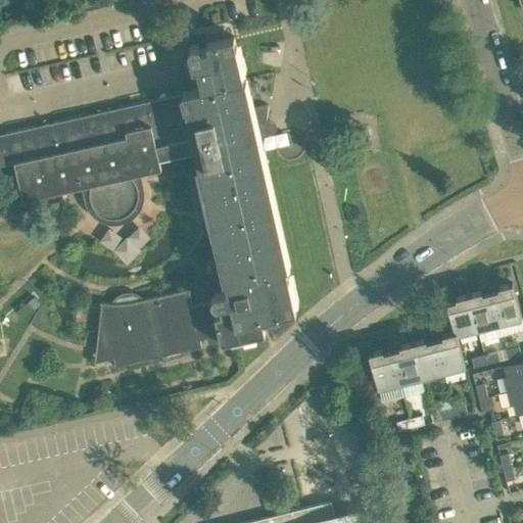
[(210,14),(212,21),(220,20),(219,12),(210,14)]
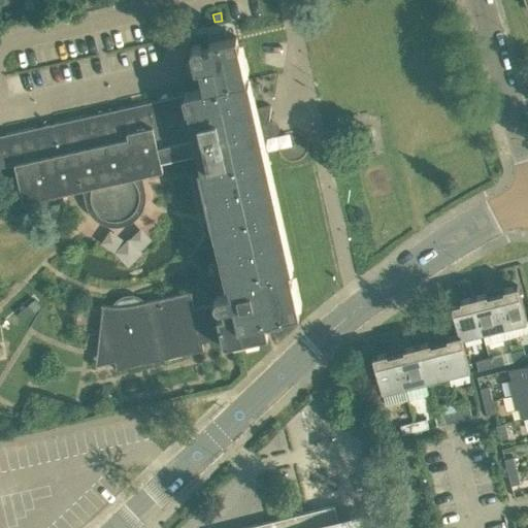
[(191,52),(191,53),(195,70),(199,69),(203,89),(184,94),(185,95),(0,136),(0,167),(14,165),(24,203),(87,189),(92,189),(91,192),(91,195),(91,198),(91,200),(91,203),(92,206),(93,208),(95,210),(96,213),(98,216),(100,217),(103,219),(105,220),(108,221),(110,222),(113,222),(117,222),(120,222),(122,221),(125,220),(127,219),(130,218),(132,216),(134,213),(135,211),(137,208),(138,206),(139,203),(140,201),(140,198),(140,195),(139,192),(139,190),(138,187),(137,185),(135,182),(133,179),(137,177),(163,171),(161,161),(197,153),(201,169),(202,168),(228,284),(227,284),(230,294),(219,297),(217,297),(216,298),(215,299),(215,300),(213,301),(213,303),(213,304),(194,308),(191,294),(192,293),(192,292),(147,302),(140,303),(134,304),(128,305),(121,305),(114,305),(107,305),(101,305),(101,306),(108,307),(102,359),(113,356),(117,370),(204,350),(200,336),(220,332),(223,345),(268,335),(265,322),(299,314),(289,269),(288,269),(258,138),(267,136),(264,123),(268,122),(271,105),(252,110),(245,81),(246,80),(236,36),(209,42),(210,48),(203,50),(202,48),(202,47),(201,46),(200,45),(198,45),(197,44),(196,45),(194,45),(193,46),(192,47),(191,48),(191,50),(191,52)]
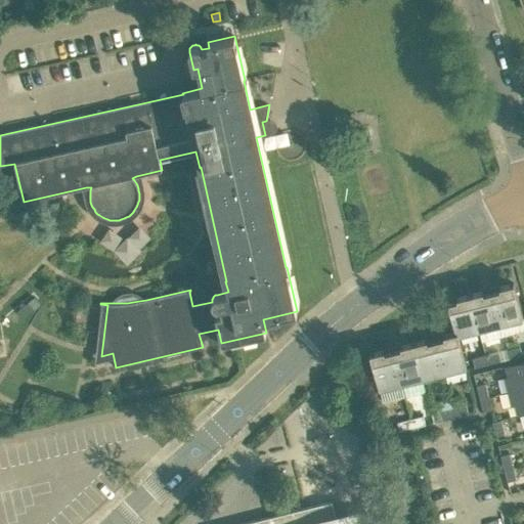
[(499,287),(499,290),(491,292),(500,325),(523,319),(513,284),(499,287)]
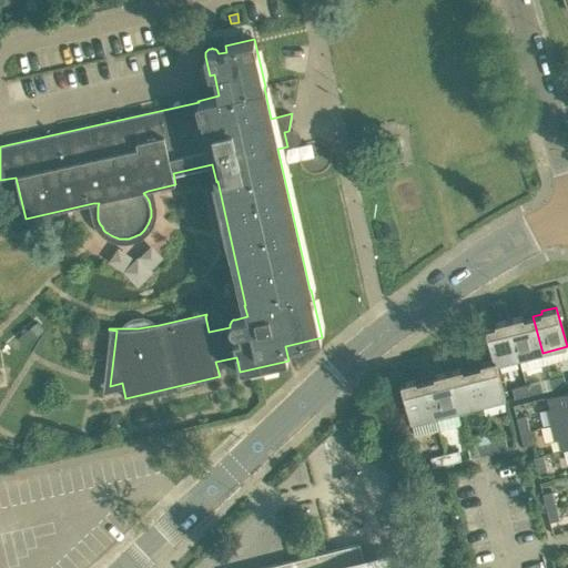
[(524,318),(523,315),(509,320),(519,358),(543,353),(533,316),(524,318)]
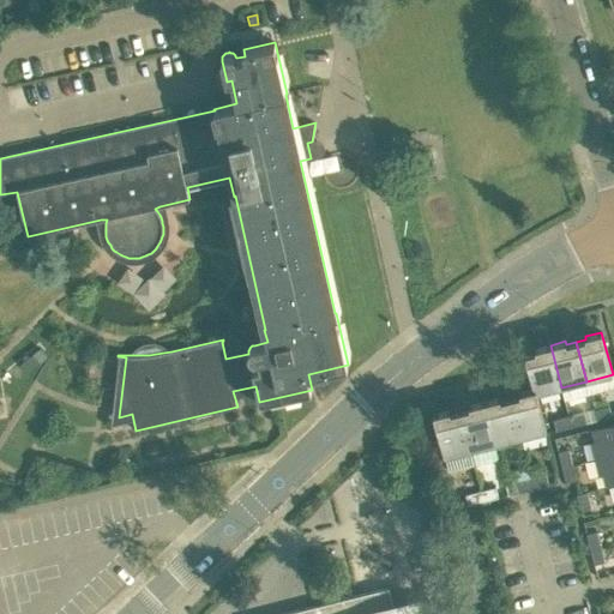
[(551,345),(535,349),(536,353),(525,355),(527,359),(525,360),(534,389),(536,389),(537,393),(561,387),(551,345)]
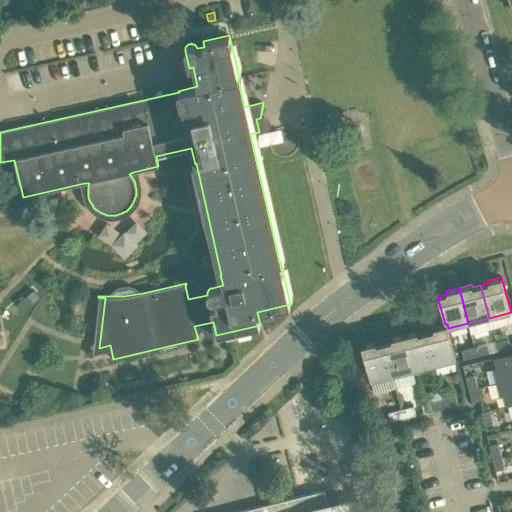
[(27,296),(32,302),(38,298),(32,291),(27,296)]
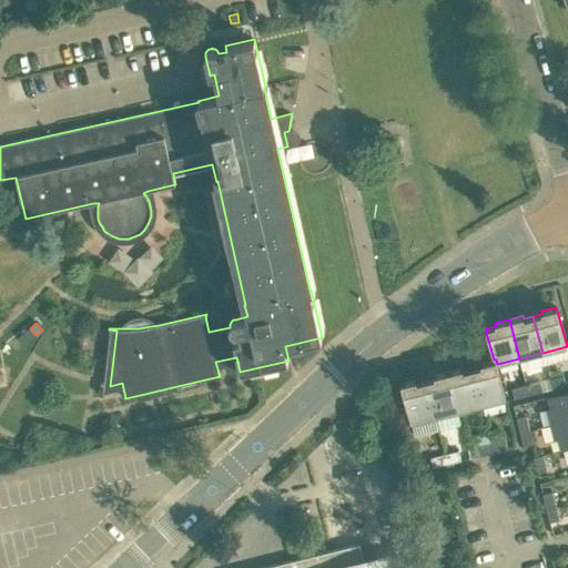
[(480,363),(482,366),(472,368),(482,405),(506,398),(497,364),(496,359),(494,359),(480,363)]
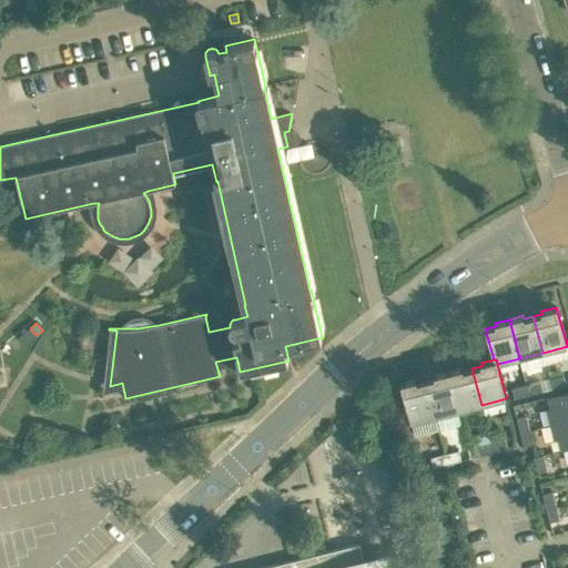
[(463,371),(463,368),(448,372),(458,411),(482,405),(472,368),(463,371)]
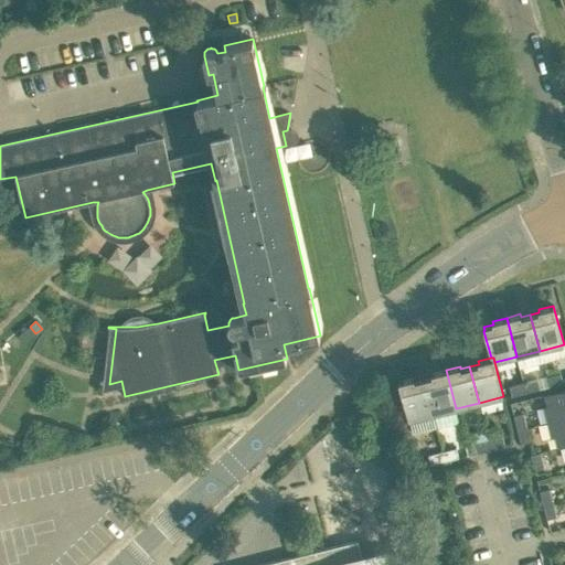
[(459,423),(456,408),(446,370),(432,373),(433,376),(424,379),(433,415),(436,428),(459,423)]
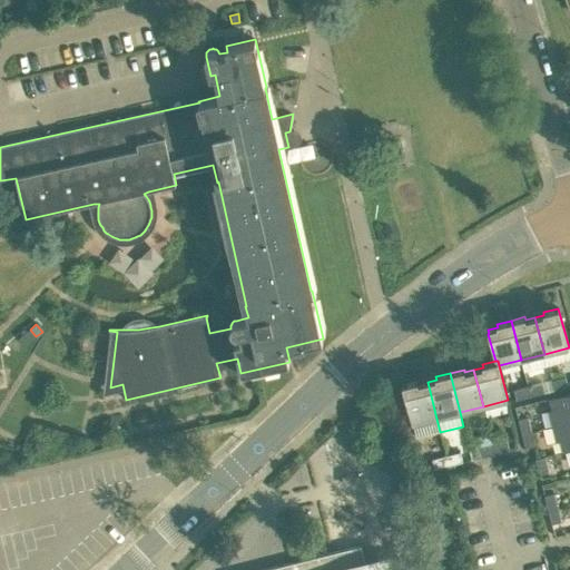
[(551,381),(551,383),(553,391),(568,386),(566,377),(551,381)]
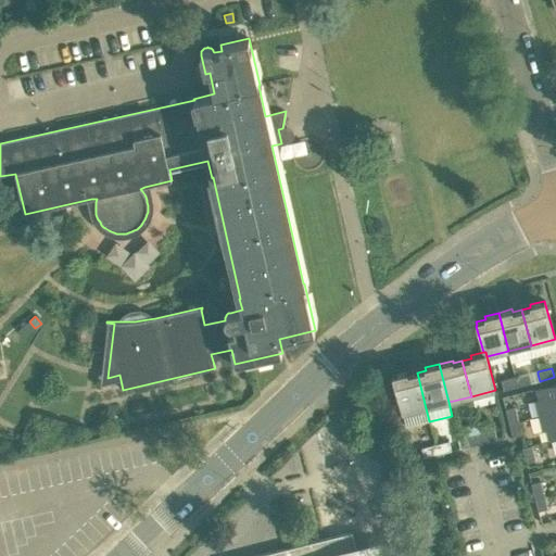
[(407,375),(407,371),(392,376),(402,414),(426,408),(417,373),(407,375)]
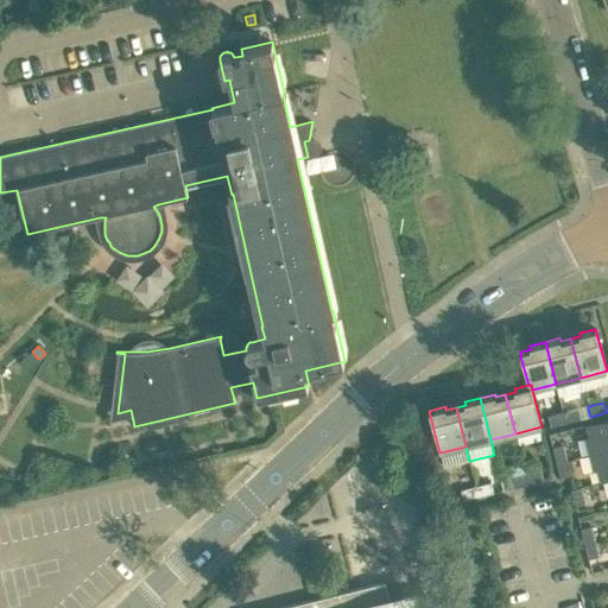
[(581,419),(578,409),(563,412),(565,423),(581,419)]
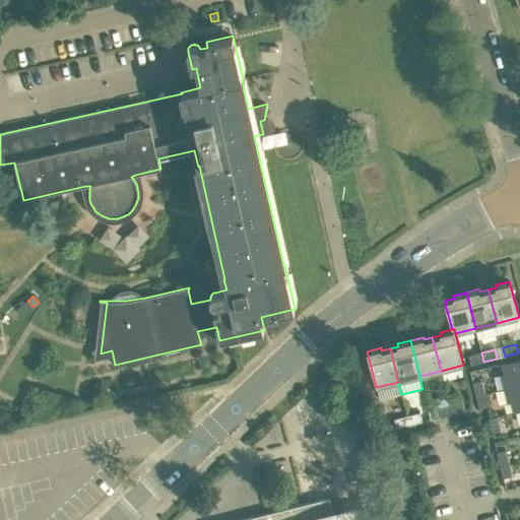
[(483,362),(481,352),(468,355),(471,365),(483,362)]
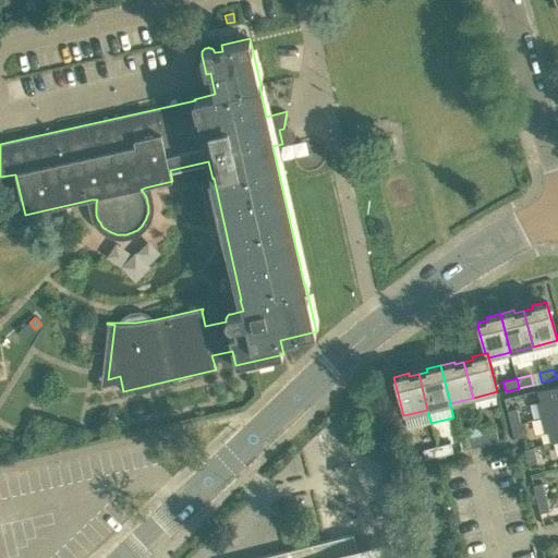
[(557,385),(538,390),(541,401),(537,402),(542,417),(557,412),(557,385)]
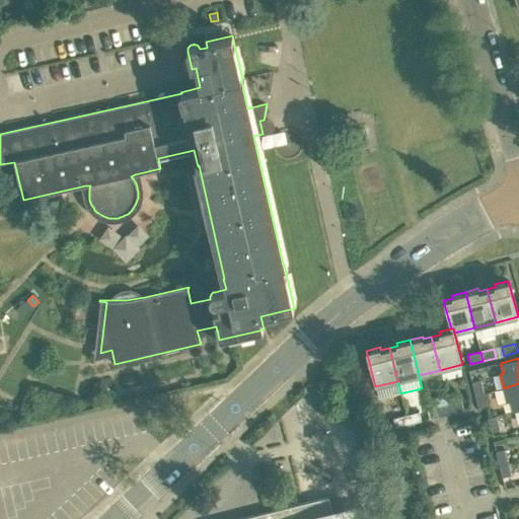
[(480,380),(471,382),(475,395),(485,393),(480,380)]
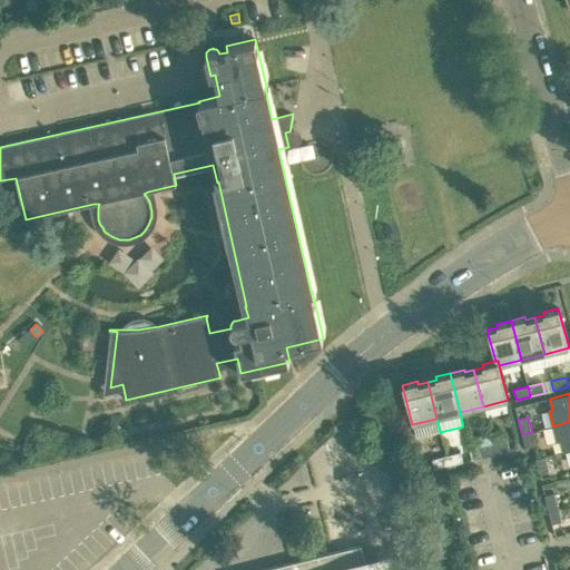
[(569,421),(553,426),(557,442),(561,441),(563,452),(569,450),(569,421)]
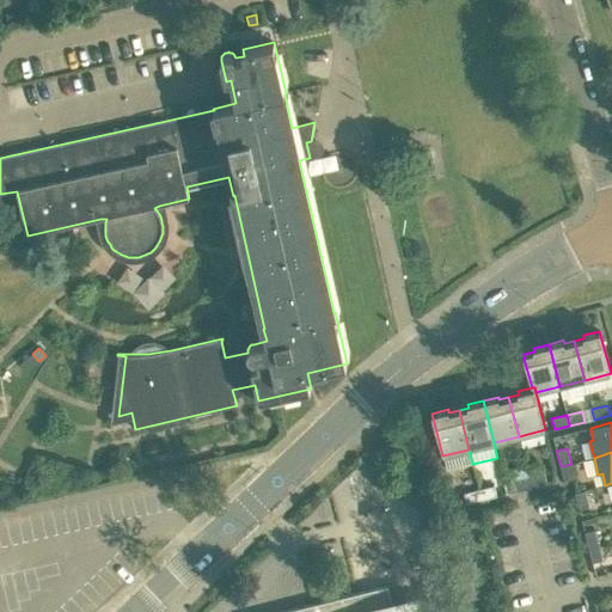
[(575,478),(571,464),(561,466),(564,481),(575,478)]
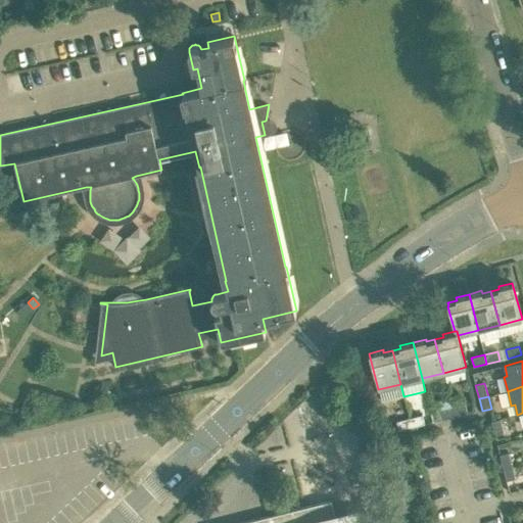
[(465,405),(453,408),(455,417),(468,413),(465,405)]
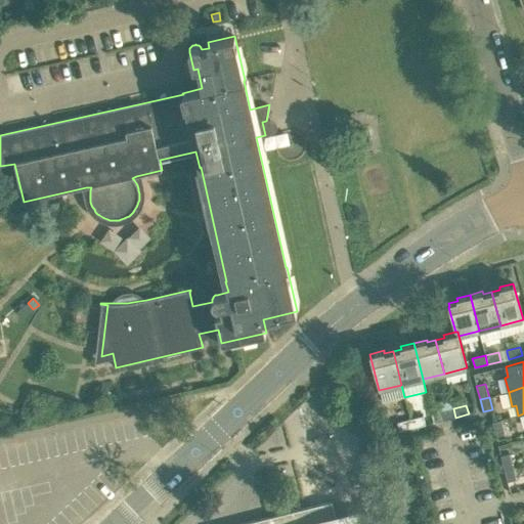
[(455,418),(453,408),(440,411),(442,421),(455,418)]
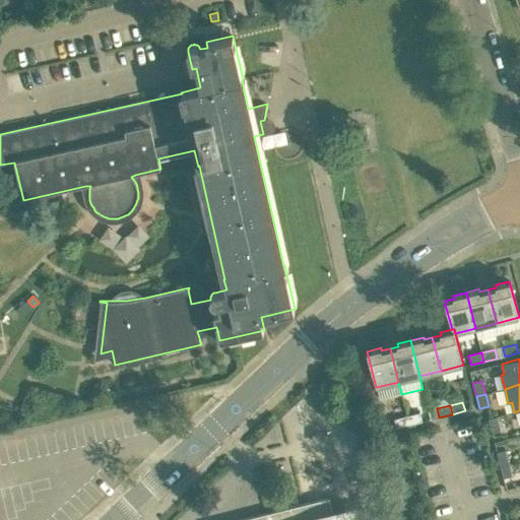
[(421,421),(419,412),(407,415),(409,425),(421,421)]
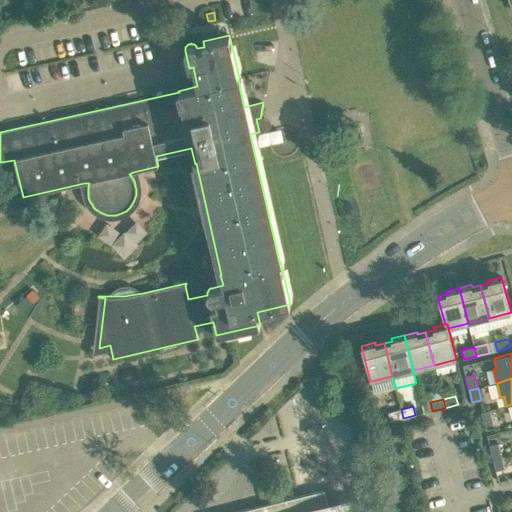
[(401,409),(388,413),(390,422),(403,418),(401,409)]
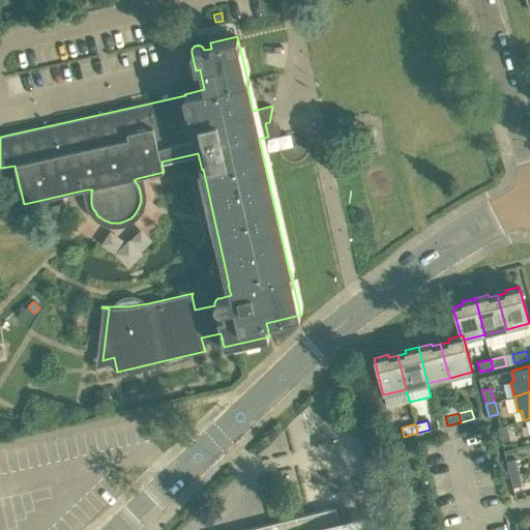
[(501,440),(510,438),(506,424),(498,428),(501,440)]
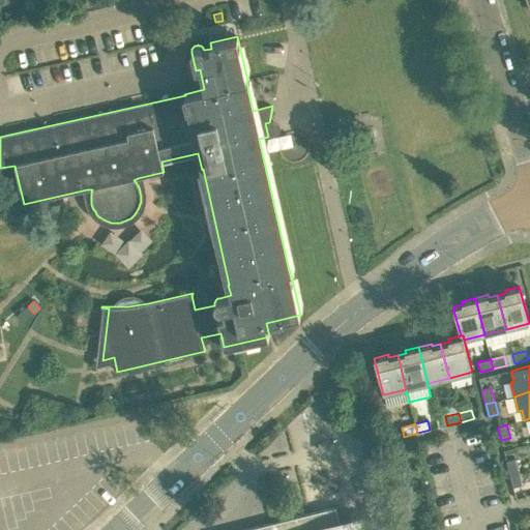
[(213,477),(232,495),(258,467),(238,450),(213,477)]
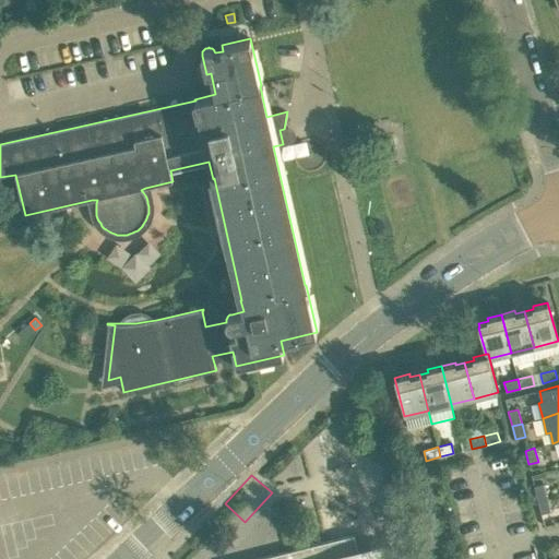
[(547,498),(544,484),(534,487),(537,500),(547,498)]
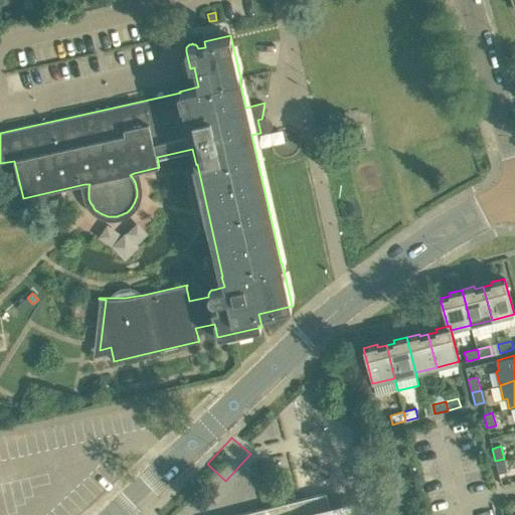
[(504,459),(495,461),(498,474),(507,472),(504,459)]
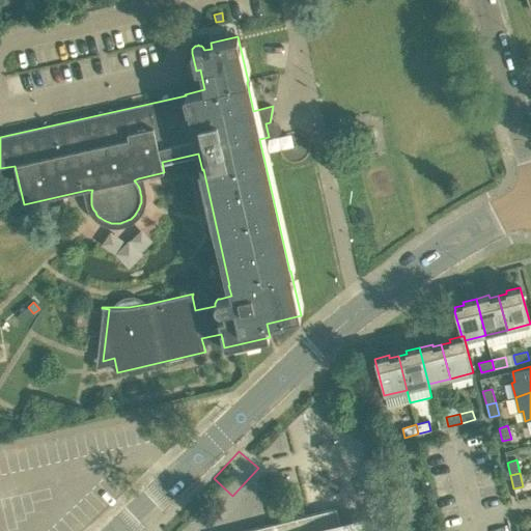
[(360,530),(360,521),(340,525),(336,509),(248,530),(360,530)]
